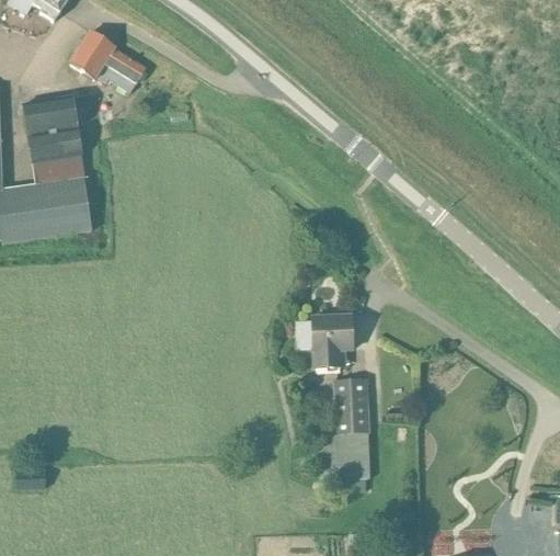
[(41,11),(54,20),(59,12),(67,0),(10,0),(9,1),(27,12),(33,2),(34,3),(35,1),(43,6),(41,11)]
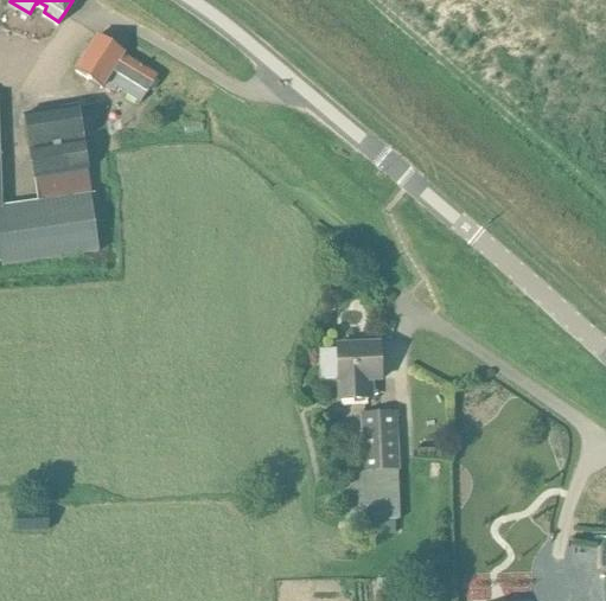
[(119,84),(141,98),(160,70),(126,49),(99,31),(76,66),(103,84),(104,81),(116,88),(119,84)]
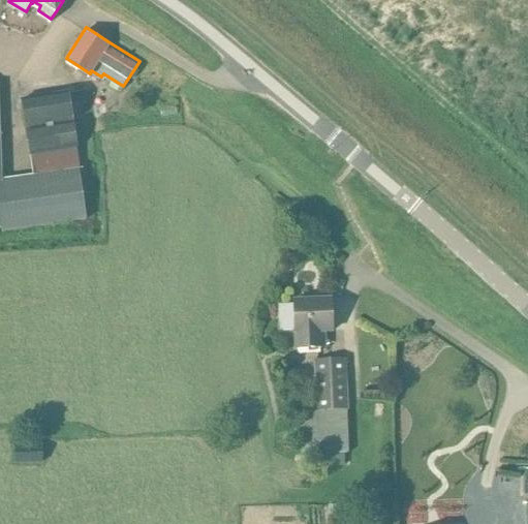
[(0,225),(86,215),(79,166),(81,165),(73,118),(68,89),(22,96),(31,152),(33,151),(36,172),(2,177),(0,118),(0,225)]
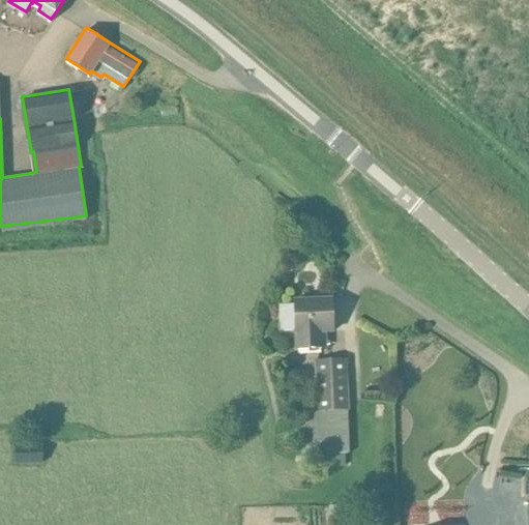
[(297,329),(297,346),(323,345),(322,328),(333,327),(332,296),(295,297),(295,301),(278,302),(280,327),(296,326),(296,329),(297,329)]
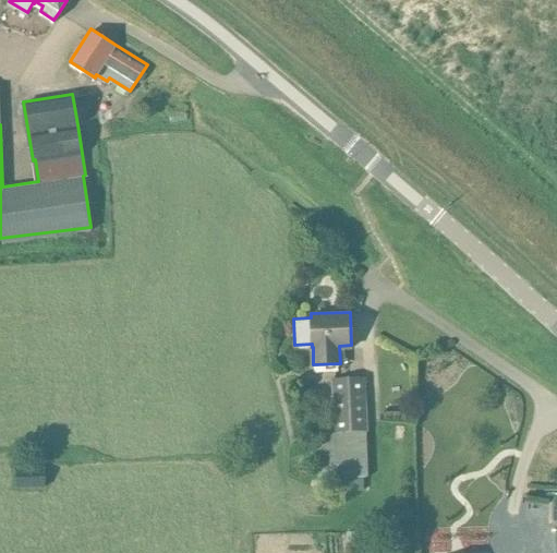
[(330,476),(330,488),(365,487),(364,473),(370,473),(366,428),(364,375),(334,377),(336,430),(317,430),(319,476),(330,476)]
